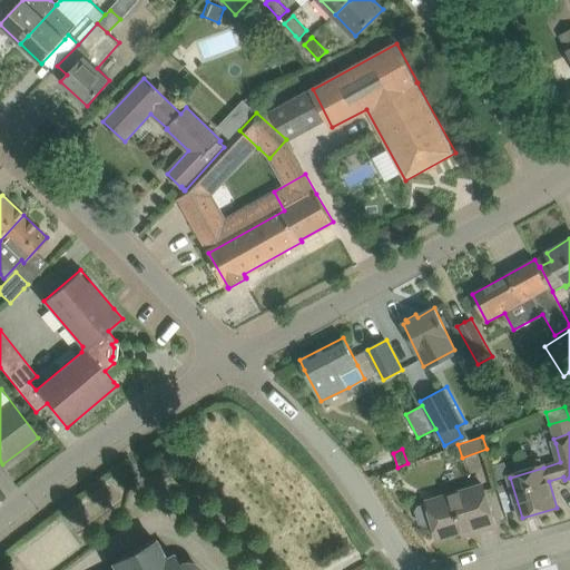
[(434,523),(439,538),(470,529),(471,533),(495,526),(484,483),(428,501),(429,503),(418,507),(415,511),(420,523),(424,526),(434,523)]
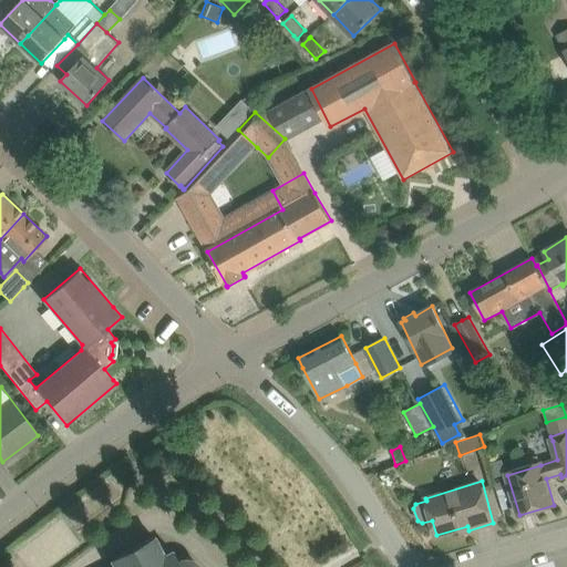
[(494,484),(498,496),(504,494),(506,494),(502,481),(494,484)]
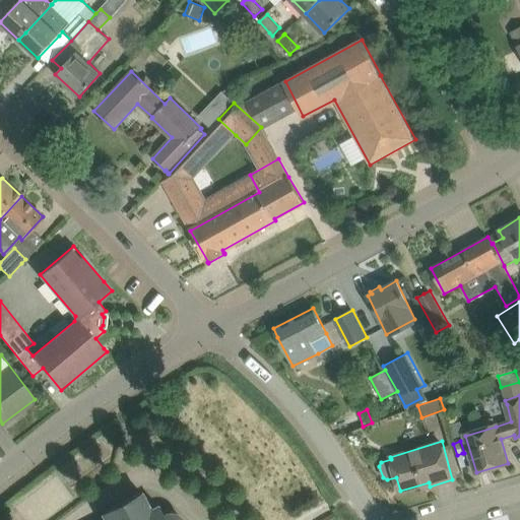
[(182,519),(183,519),(182,519),(180,517),(178,515),(176,514),(174,513),(171,513),(169,513),(166,514),(164,515),(157,505),(149,510),(140,492),(102,513),(105,519),(182,519)]
